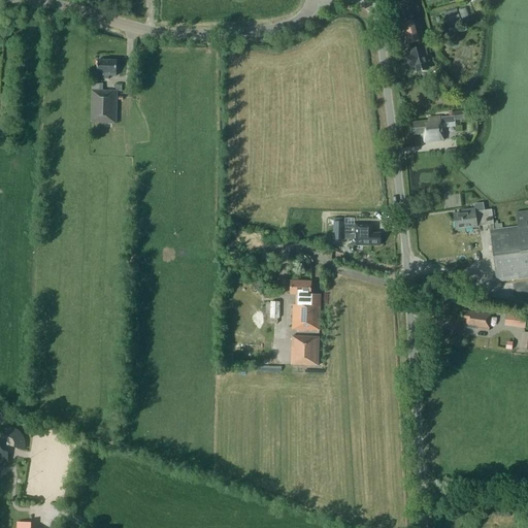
[(469,15),(466,7),(459,10),(463,23),(469,21),(470,22),(477,20),(474,13),(469,15)]
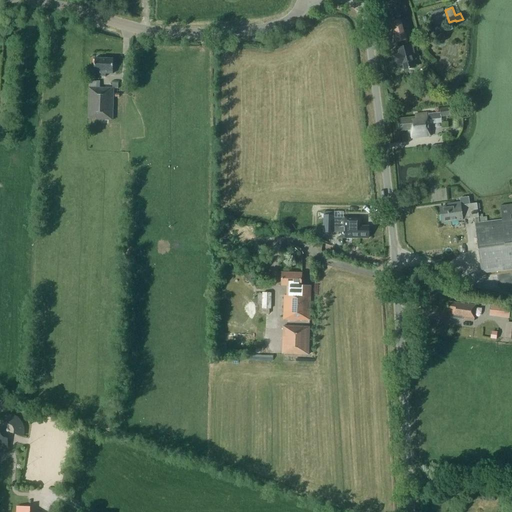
[(442,24),(438,10),(429,13),(433,26),(442,24)]
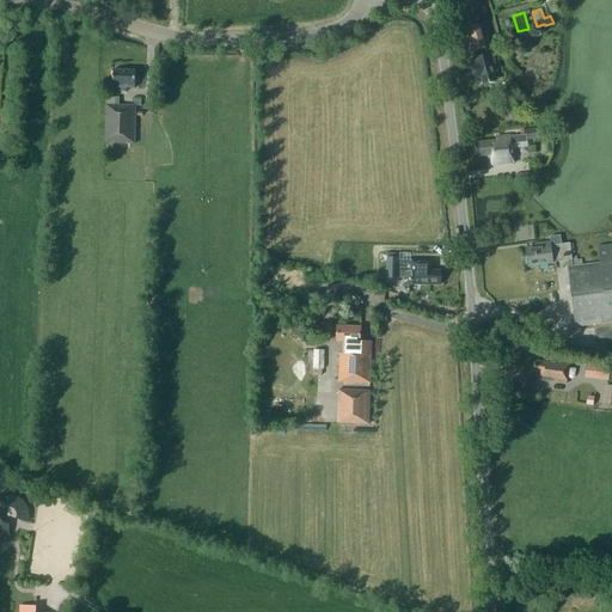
[(494,72),(497,71),(493,53),(489,54),(487,47),(488,47),(482,23),(467,25),(475,50),(476,56),(477,62),(469,65),(472,79),(472,78),(482,75),(483,84),(496,80),(494,72)]
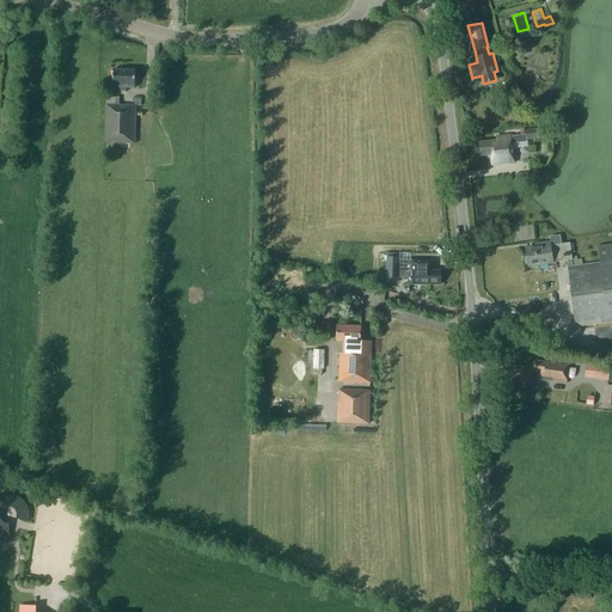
[(135,71),(114,69),(112,84),(118,85),(118,87),(134,87),(135,71)]
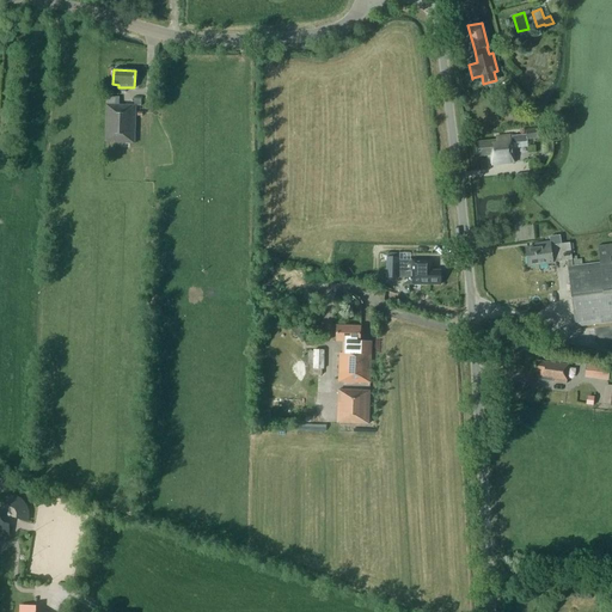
[(116,105),(117,97),(106,97),(105,141),(114,141),(114,142),(134,144),(135,105),(140,105),(140,99),(133,98),(133,105),(116,105)]
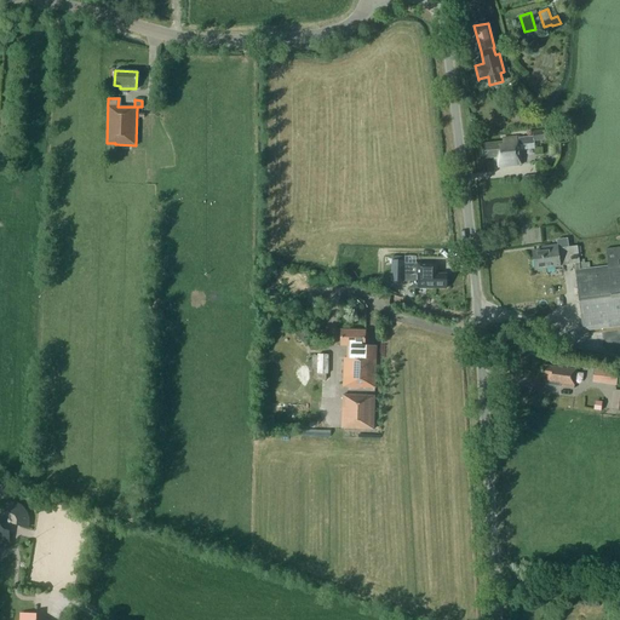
[(504,143),(484,145),(486,159),(498,158),(498,168),(522,166),(520,147),(534,144),(534,142),(549,141),(547,131),(533,132),(533,137),(520,138),(507,139),(507,144),(504,144),(504,143)]
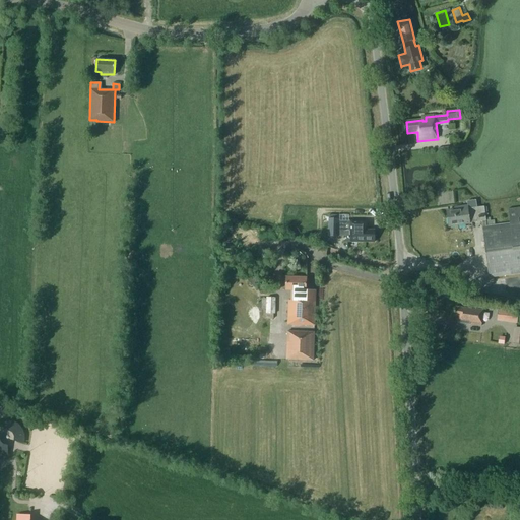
[(451,153),(451,147),(438,148),(439,159),(447,158),(451,153)]
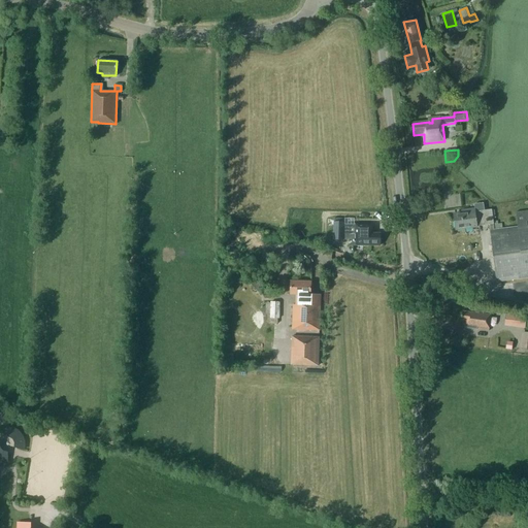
[(527,210),(516,212),(518,227),(495,230),(493,210),(475,212),(475,209),(467,210),(467,213),(455,215),(457,229),(490,225),(491,232),(490,232),(497,282),(527,277),(527,225),(527,226),(526,222),(527,219),(527,210)]
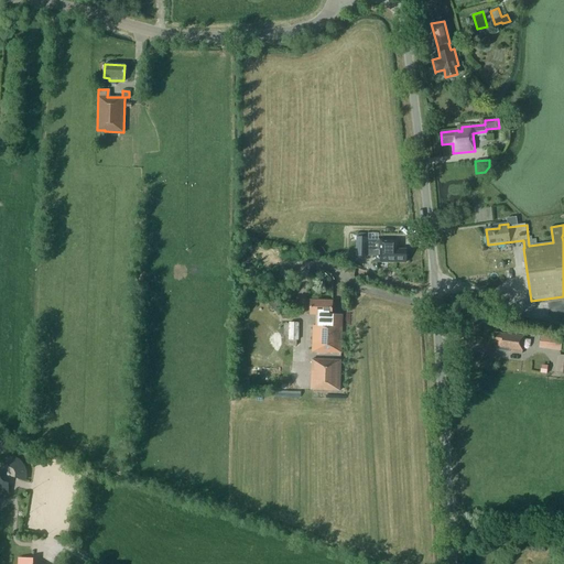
[(357,237),(356,237),(356,256),(367,256),(380,256),(379,260),(387,259),(387,261),(405,262),(405,249),(397,249),(397,240),(372,239),(372,232),(357,232),(357,237)]
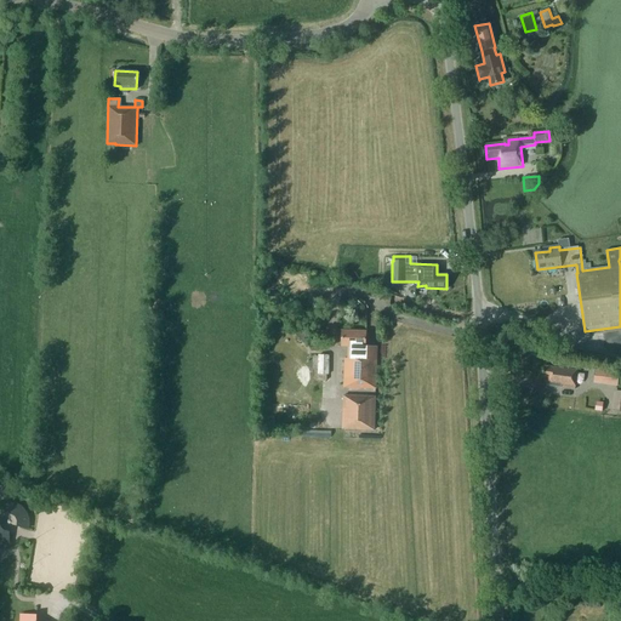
[(343,388),(375,389),(376,360),(375,359),(375,347),(364,347),(365,331),(342,331),(341,346),(348,346),(348,358),(345,358),(343,388)]
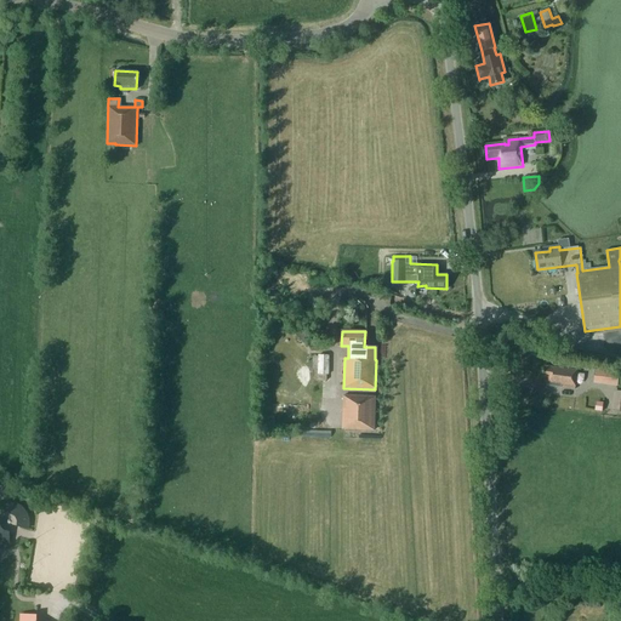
[(328,375),(328,355),(318,355),(318,375),(328,375)]
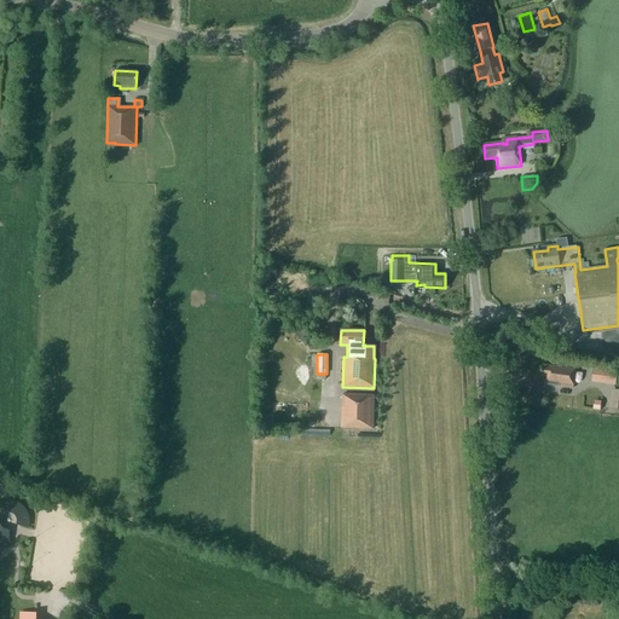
[(559,368),(542,365),(541,375),(547,376),(545,385),(573,388),(576,370),(570,369),(570,366),(559,364),(559,368)]
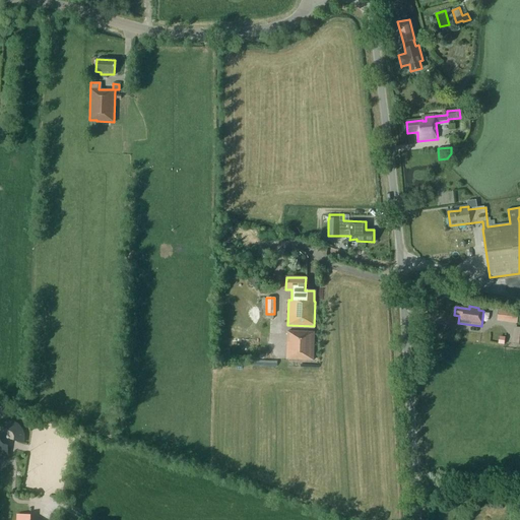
[(313,360),(314,332),(287,331),(286,359),(313,360)]
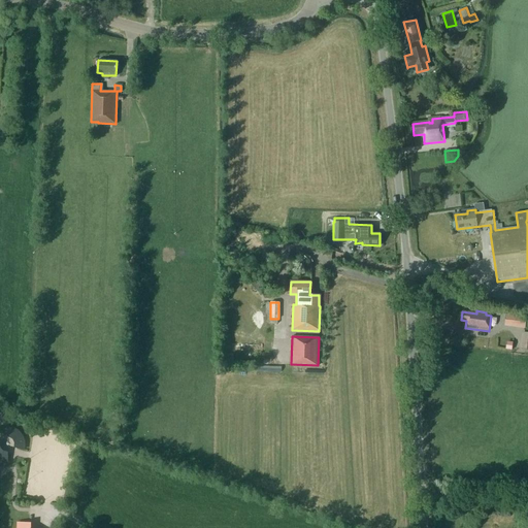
[(3,453),(0,450),(0,437),(2,435),(6,433),(11,434),(15,437),(19,441),(18,447),(25,449),(26,444),(25,440),(24,436),(22,433),(18,430),(14,428),(10,427),(5,427),(1,428),(0,428),(0,459),(4,461),(8,461),(8,454),(3,453)]
